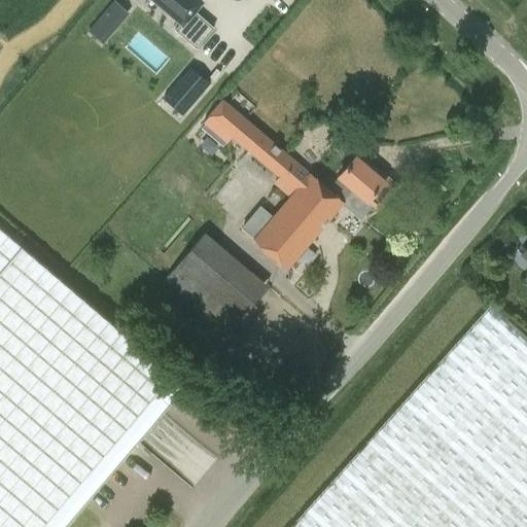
[(203,1),(201,0),(155,0),(182,22),(176,30),(198,47),(215,27),(195,10),(203,1)]
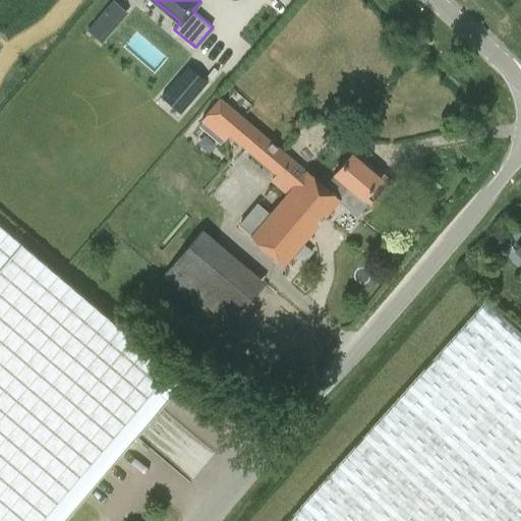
[(208,82),(188,66),(161,97),(180,114),(208,82)]
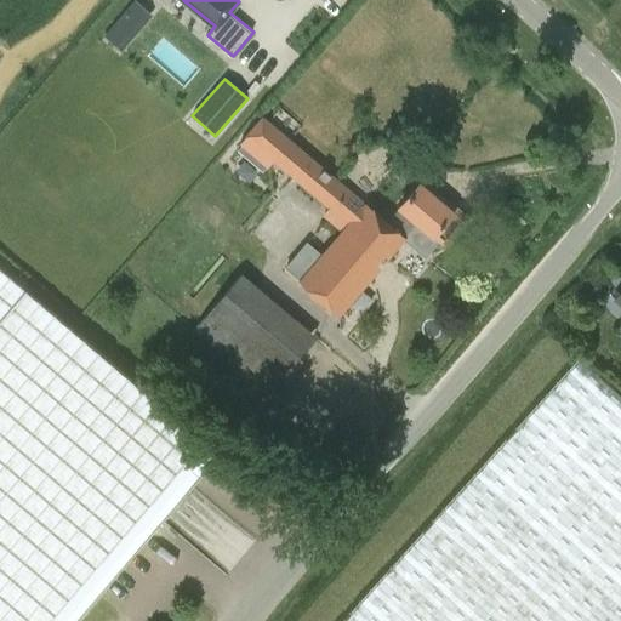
[(404,238),(400,235),(414,220),(444,245),(468,218),(439,193),(434,198),(419,183),(399,206),(400,208),(387,223),(365,205),(364,206),(261,118),(239,144),(268,169),(274,161),(328,208),(324,212),(343,229),(298,281),(339,314),(404,238)]
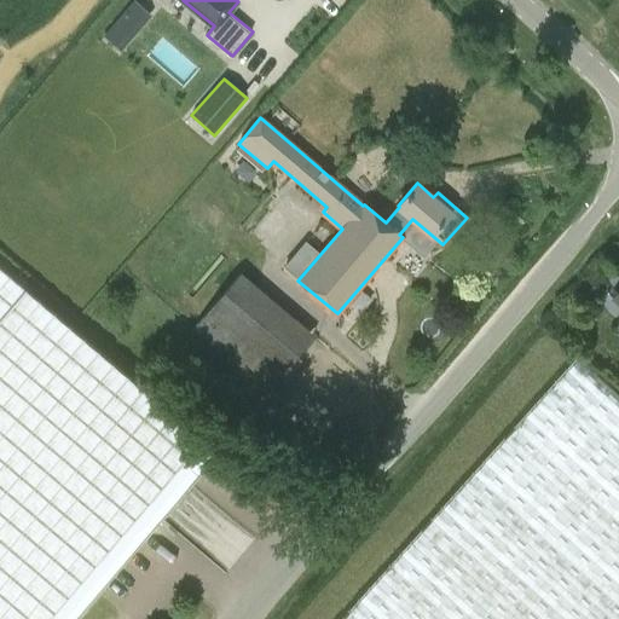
[(115,365),(0,267),(0,618),(73,618),(217,451),(115,365)]
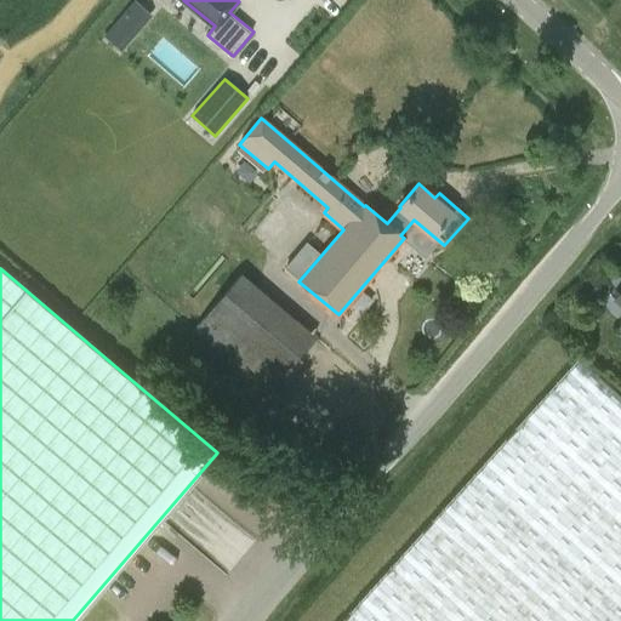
[(315,334),(246,272),(198,325),(267,387),(315,334)]
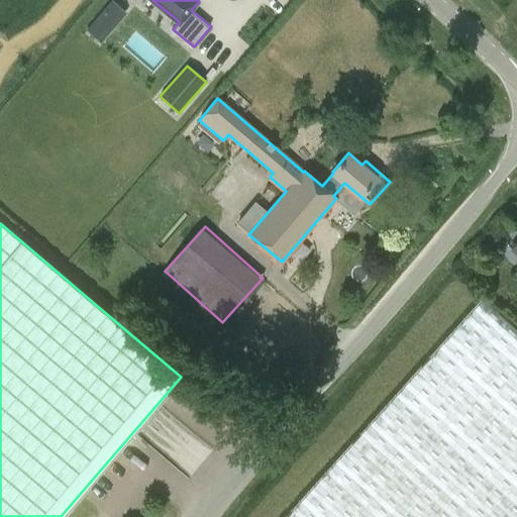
[(516,516),(516,329),(483,299),(368,426),(286,516),(516,516)]
